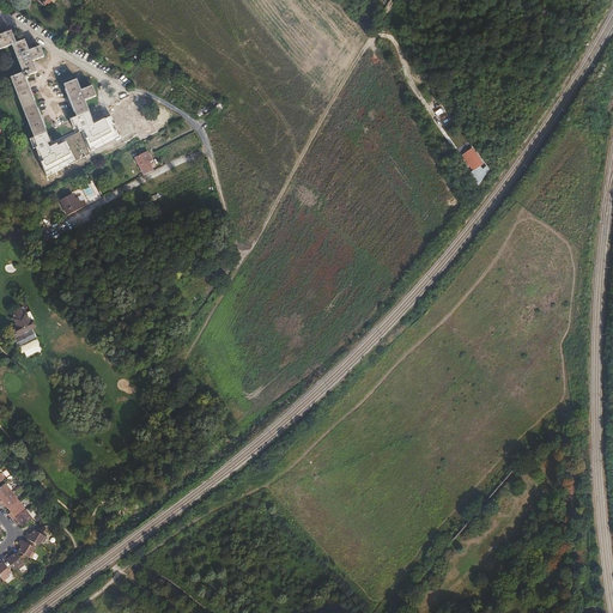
[(11,31),(0,35),(0,49),(12,46),(23,73),(11,78),(19,99),(34,138),(47,133),(25,78),(32,74),(37,72),(34,61),(44,56),(40,47),(29,50),(25,40),(17,43),(11,31)]
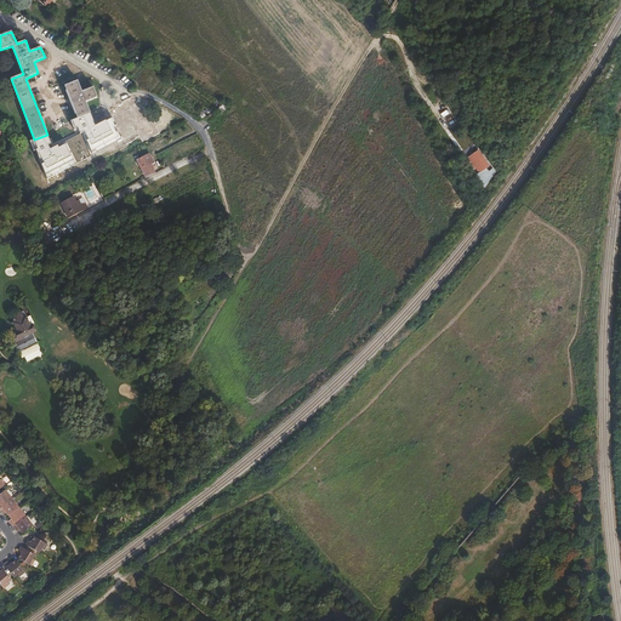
[(78,80),(64,86),(78,119),(91,113),(86,102),(97,98),(93,87),(83,92),(78,80)]
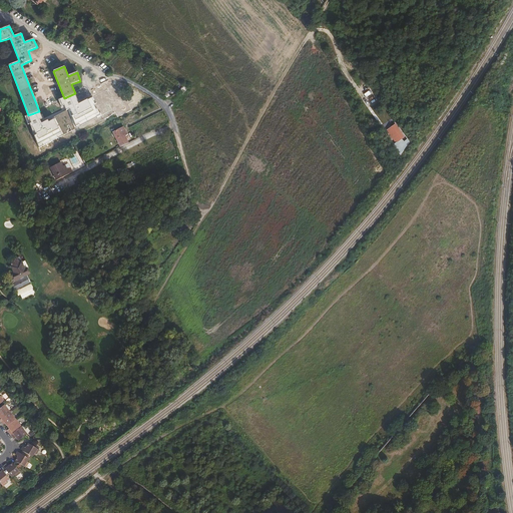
[(75,93),(64,98),(58,100),(60,107),(64,105),(66,110),(41,123),(39,120),(42,119),(39,111),(28,115),(36,134),(34,136),(39,147),(77,128),(101,116),(91,98),(78,104),(75,93)]
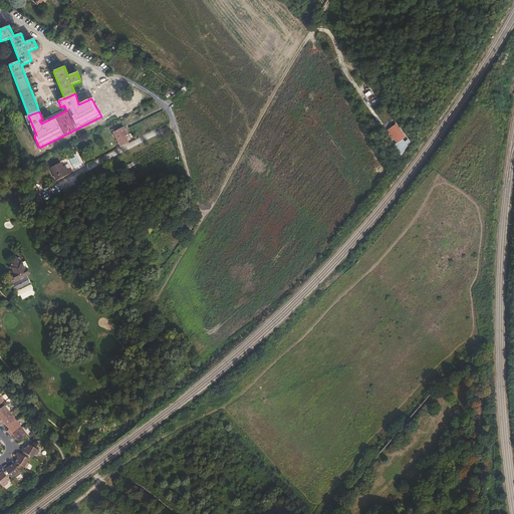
[(402,155),(408,146),(405,143),(402,140),(405,138),(396,124),(393,127),(388,131),(397,143),(394,145),(401,155),(402,155)]
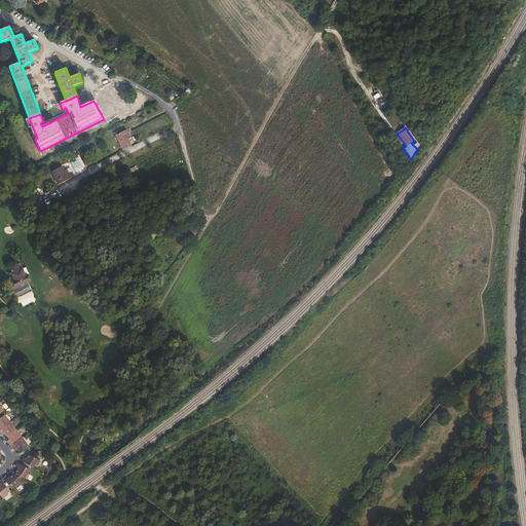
[(125,130),(116,136),(123,151),(132,147),(127,139),(130,138),(128,135),(126,130),(125,130)]
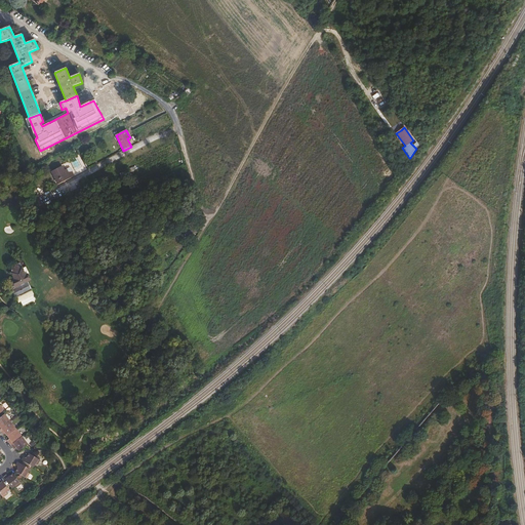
[(77,158),(71,161),(77,174),(86,170),(82,160),(79,161),(77,158)]
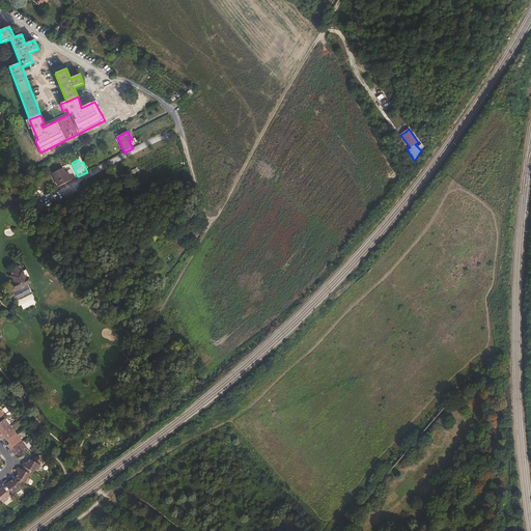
[(64,170),(53,175),(58,187),(76,178),(73,173),(70,175),(67,171),(65,172),(64,170)]
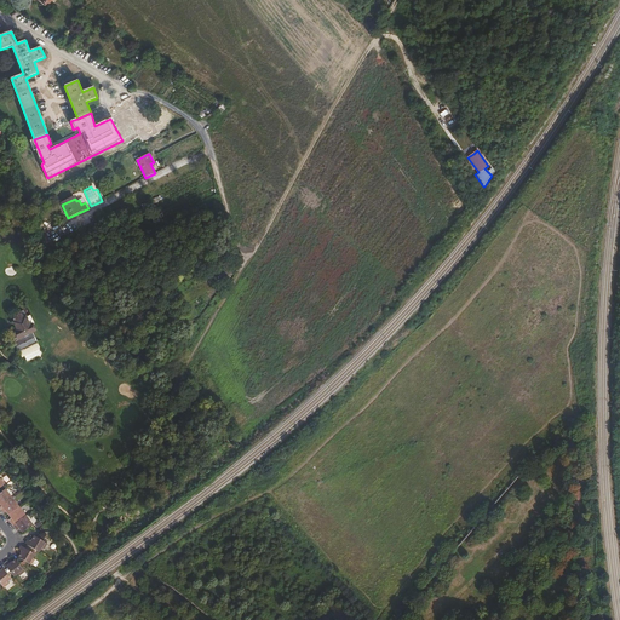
[(39,234),(41,250),(52,244),(45,231),(39,234)]
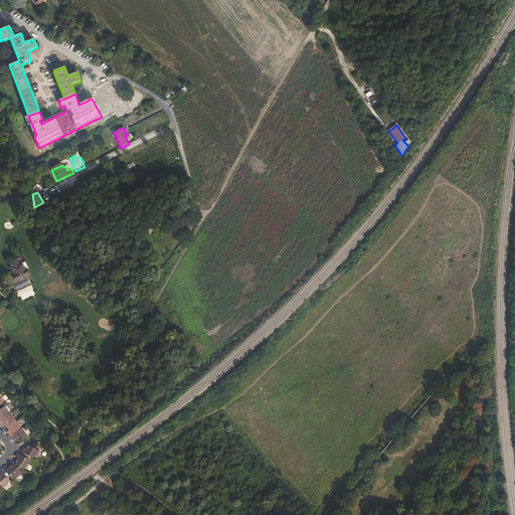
[(13,273),(6,276),(9,281),(12,279),(13,281),(14,283),(11,285),(15,293),(31,284),(27,276),(30,275),(27,269),(25,270),(23,265),(19,258),(10,263),(12,267),(11,268),(13,273)]
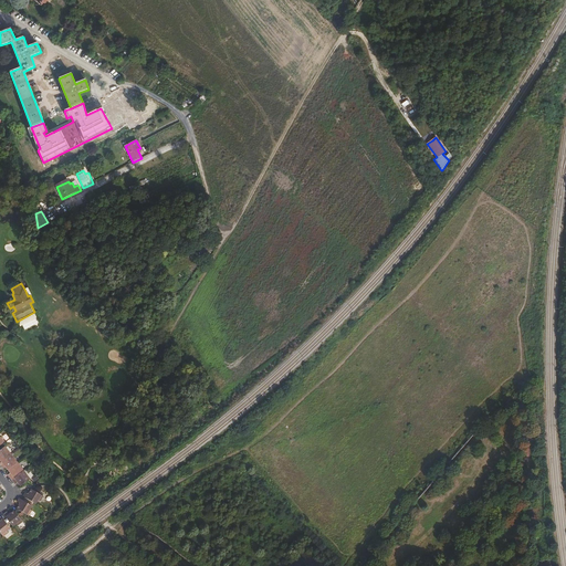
[(0,462),(11,454),(4,447),(0,450),(0,462)]
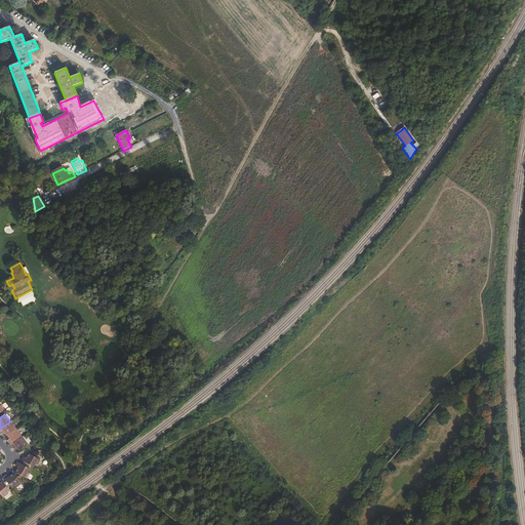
[(11,445),(22,437),(16,429),(7,436),(9,438),(8,439),(10,441),(8,442),(10,444),(11,444),(11,445)]
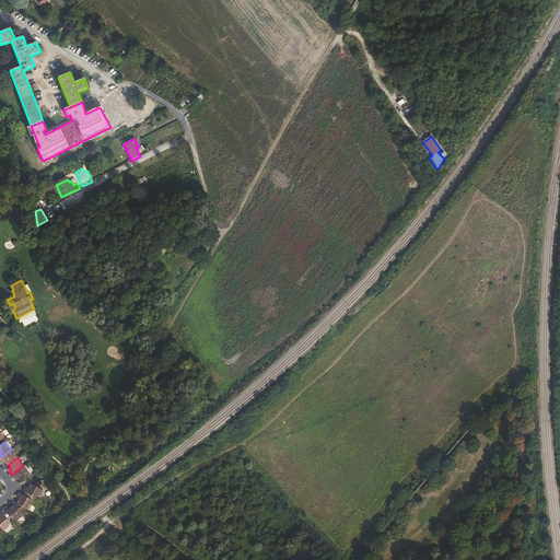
[(21,481),(30,474),(23,466),(12,475),(13,475),(13,476),(14,478),(15,477),(18,479),(19,478),(21,481)]
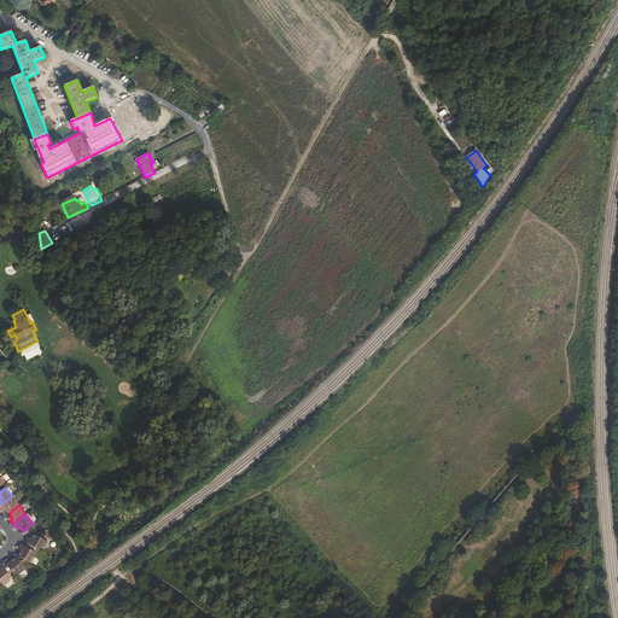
[(25,542),(40,551),(41,547),(44,548),(47,542),(34,534),(31,540),(28,537),(25,542)]
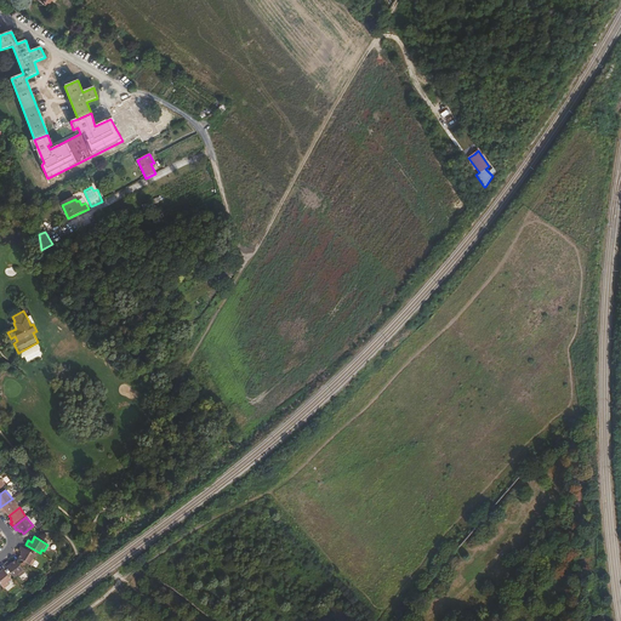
[(18,558),(32,567),(35,560),(33,558),(35,554),(21,546),(18,551),(22,553),(18,558)]
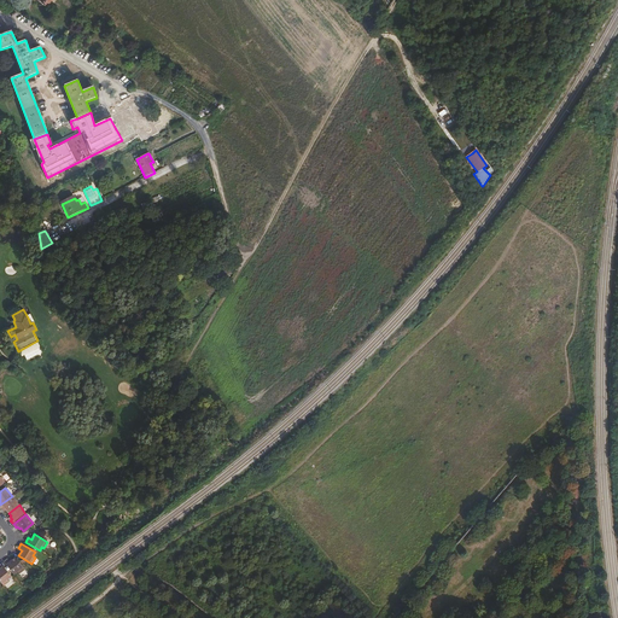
[(4,563),(15,575),(18,572),(19,575),(25,570),(24,569),(16,558),(11,561),(9,559),(4,563)]
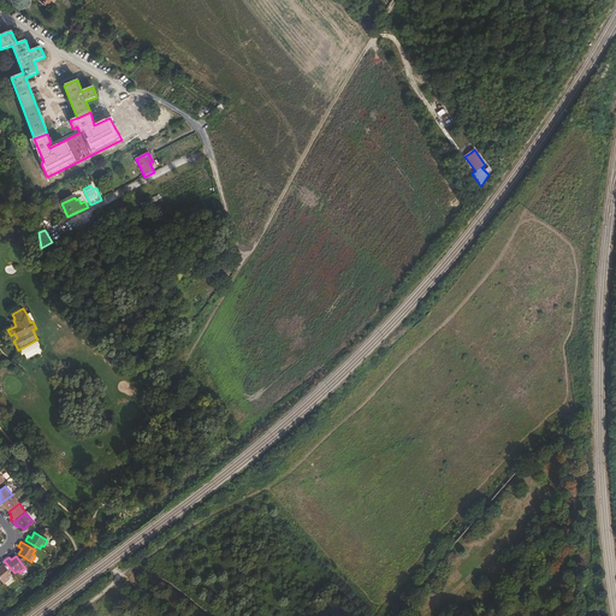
[(0,579),(1,581),(3,582),(11,575),(3,564),(1,562),(0,562),(0,579)]
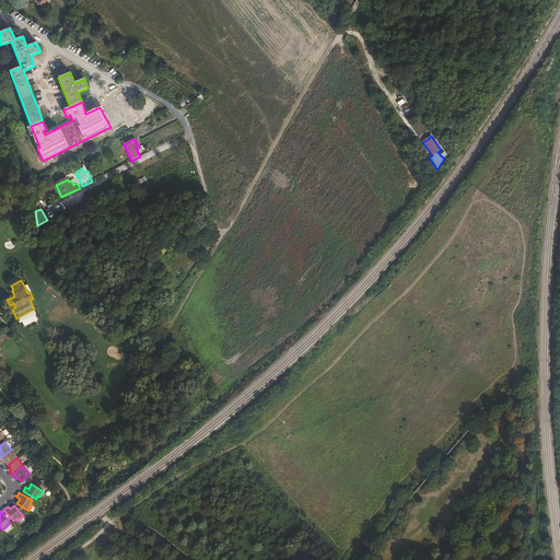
All buildings are outlined.
